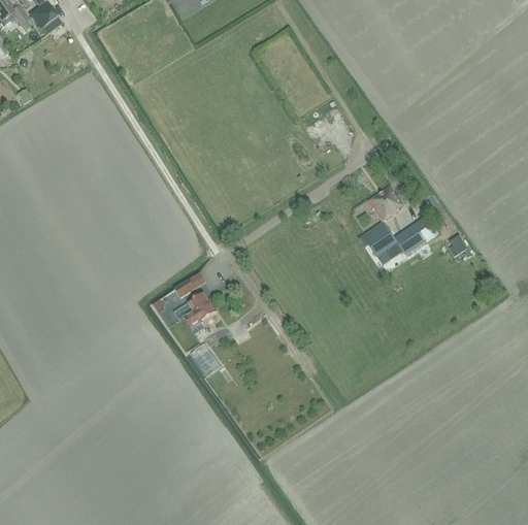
[(0,0),(0,18),(4,24),(14,17),(20,25),(29,19),(20,6),(14,9),(7,0),(0,0)]
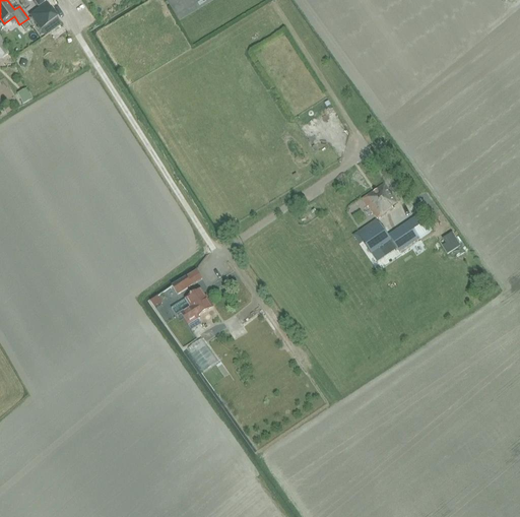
[(35,0),(38,4),(44,0),(19,0),(24,7),(26,6),(27,8),(30,5),(26,0),(35,0)]
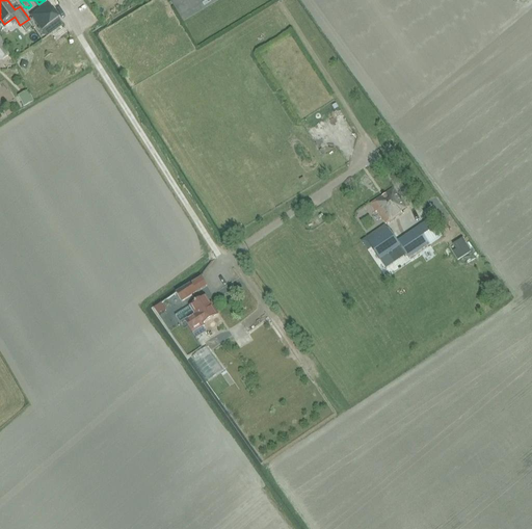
[(46,35),(62,23),(47,1),(30,14),(46,35)]
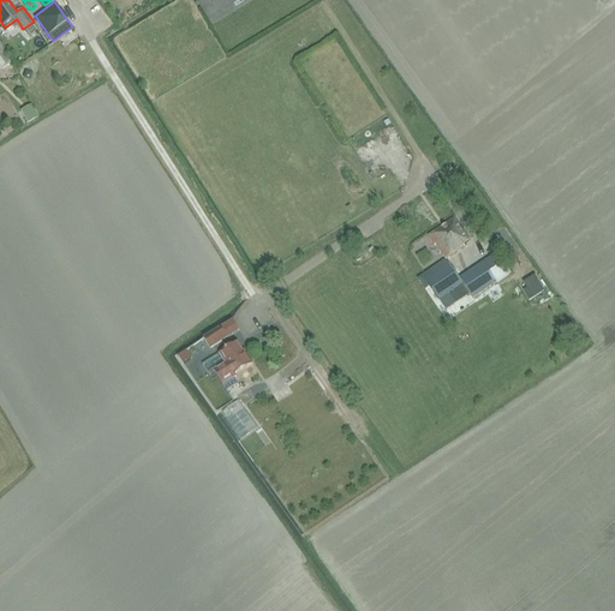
[(0,66),(10,59),(0,40),(0,66)]
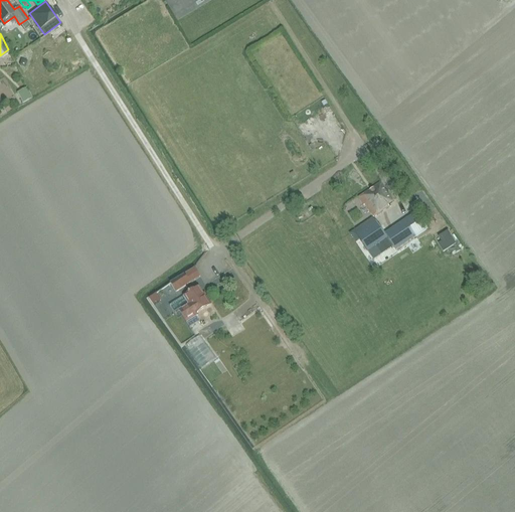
[(395,200),(388,190),(381,180),(360,194),(374,214),(395,200)]
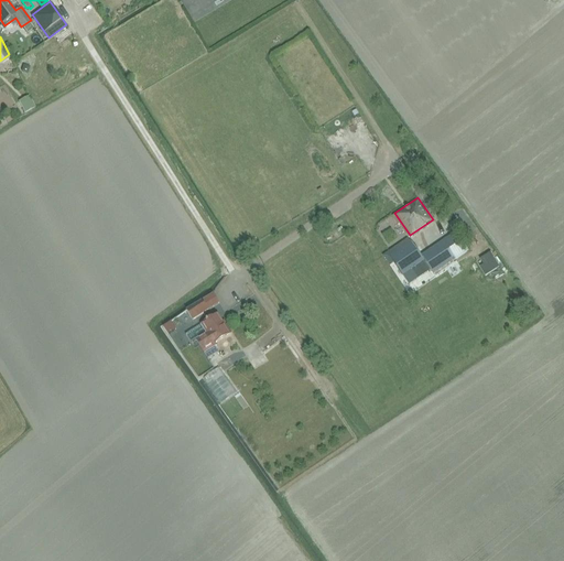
[(411,239),(390,254),(402,272),(424,258),(433,271),(455,257),(468,249),(455,229),(421,254),(411,239)]
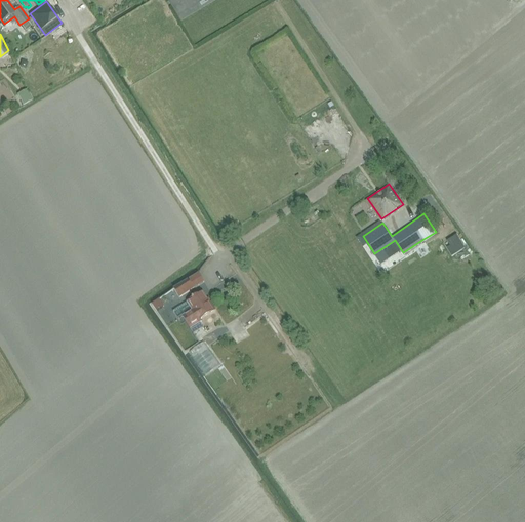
[(450,255),(463,245),(454,234),(441,243),(450,255)]
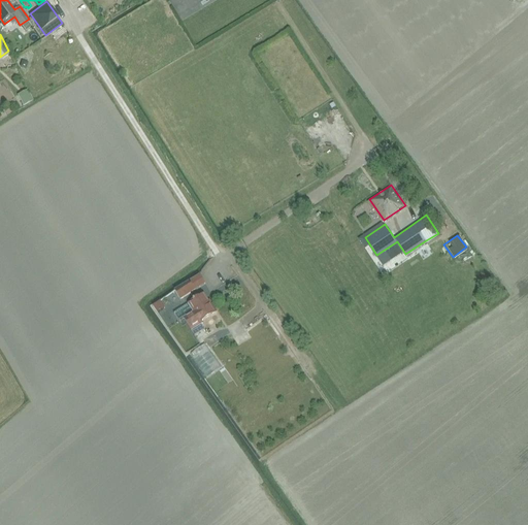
[(189,279),(174,288),(180,297),(195,289),(189,279)]
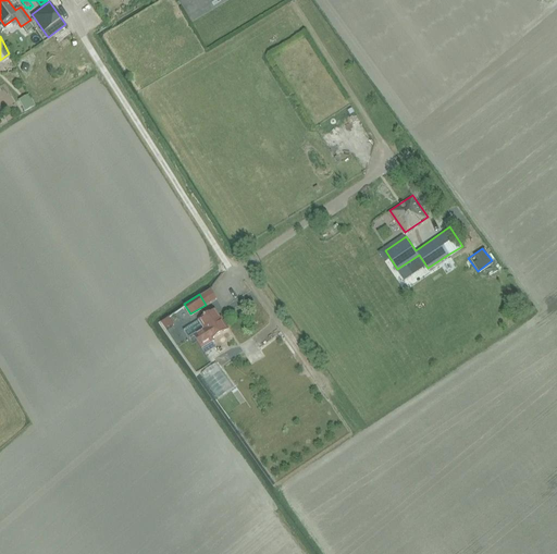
[(194,332),(202,345),(212,340),(214,339),(212,336),(229,327),(223,319),(222,320),(214,308),(184,328),(188,335),(194,332)]
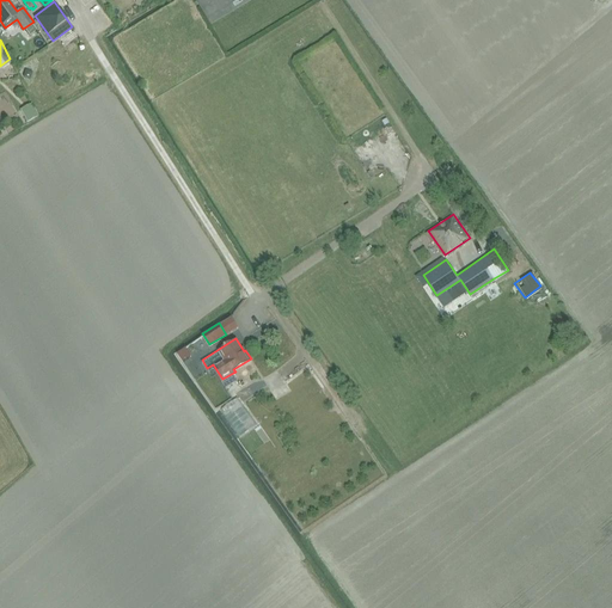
[(185,345),(177,351),(183,360),(191,354),(185,345)]
